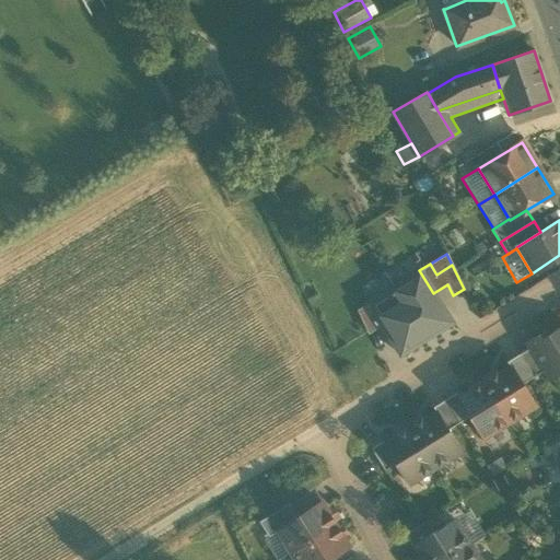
[(382,326),(400,356),(452,323),(433,293),(419,270),(368,303),(382,326)]
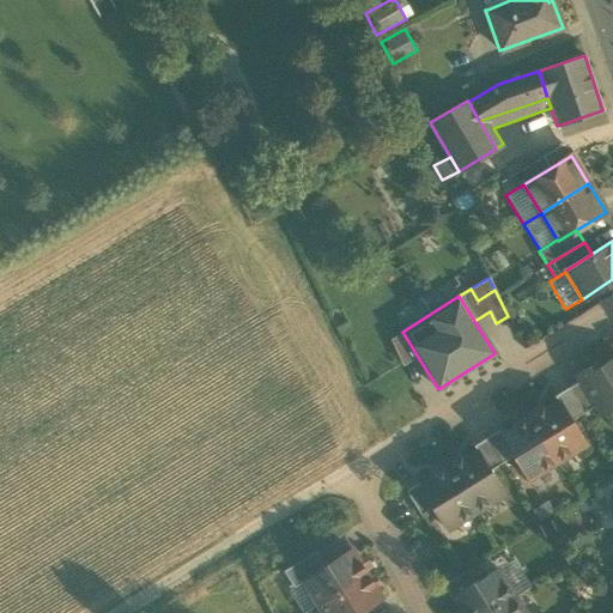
[(418,357),(402,332),(390,340),(402,366),(418,357)]
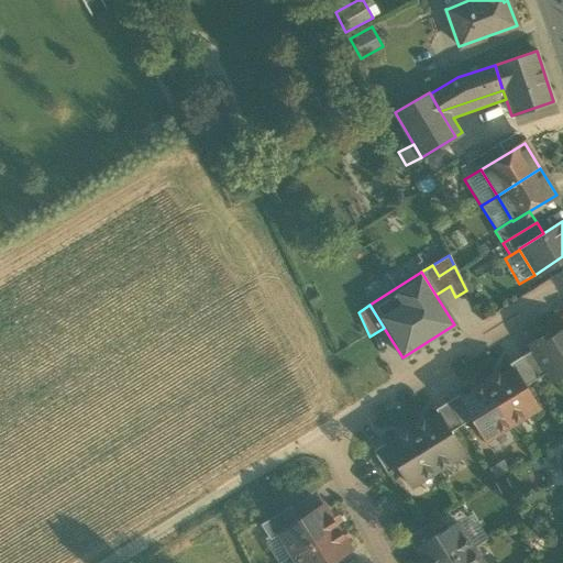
[(562,329),(551,337),(545,341),(542,337),(529,344),(533,350),(547,373),(553,383),(562,375),(562,329)]
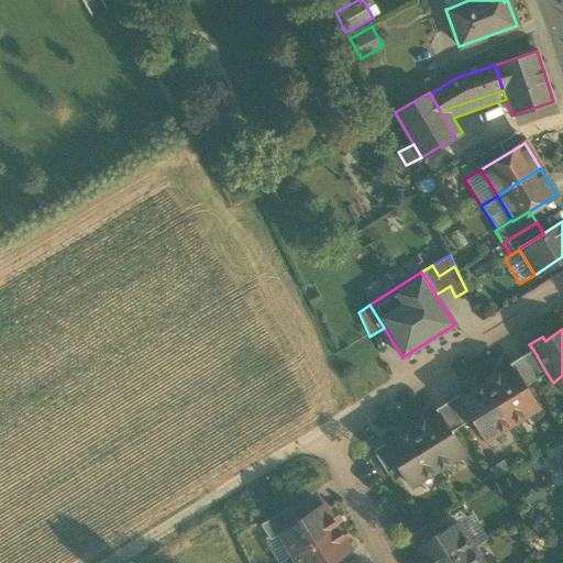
[(533,350),(521,356),(536,379),(547,373),(533,350)]
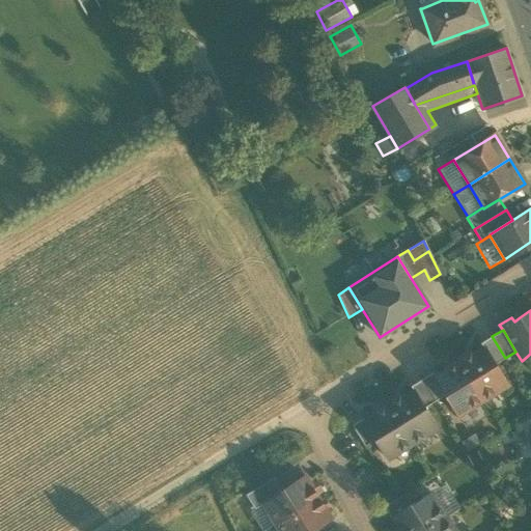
[(495,364),(505,358),(492,336),(480,343),(483,347),(484,347),(495,364)]
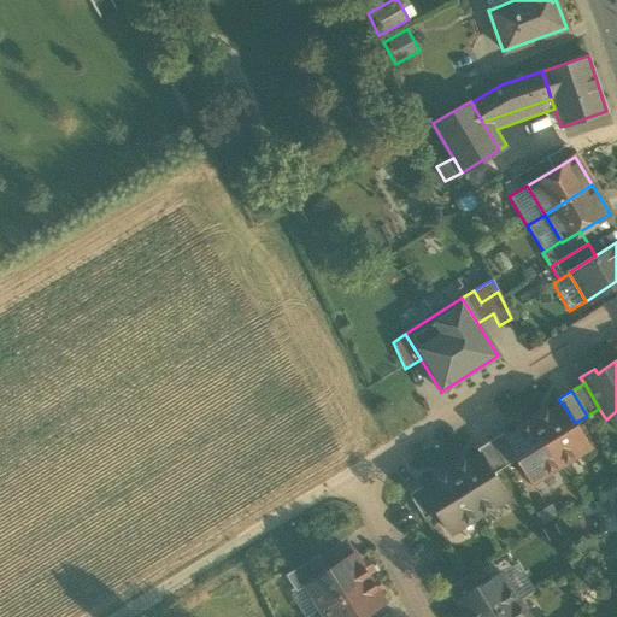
[(562,404),(548,412),(540,417),(539,415),(532,418),(560,465),(589,447),(575,423),(563,404),(562,404)]
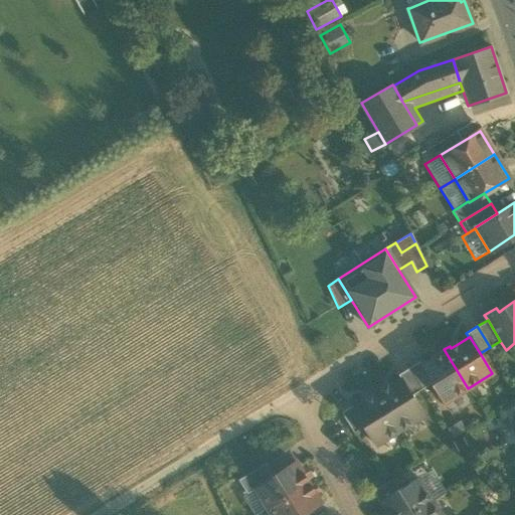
[(444,349),(439,352),(440,355),(434,359),(422,366),(421,366),(432,383),(444,403),(468,388),(444,349)]
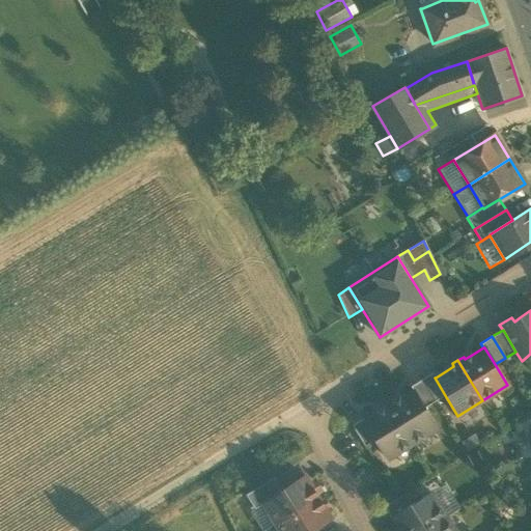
[(432,372),(421,380),(435,401),(445,395),(435,378),(436,378),(432,372)]
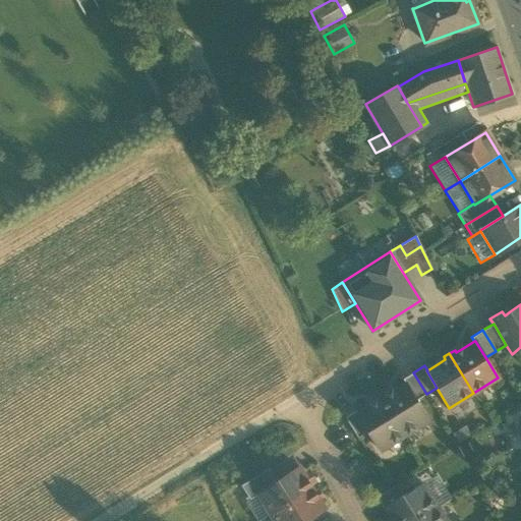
[(416,400),(426,394),(413,372),(403,380),(405,384),(406,384),(416,400)]
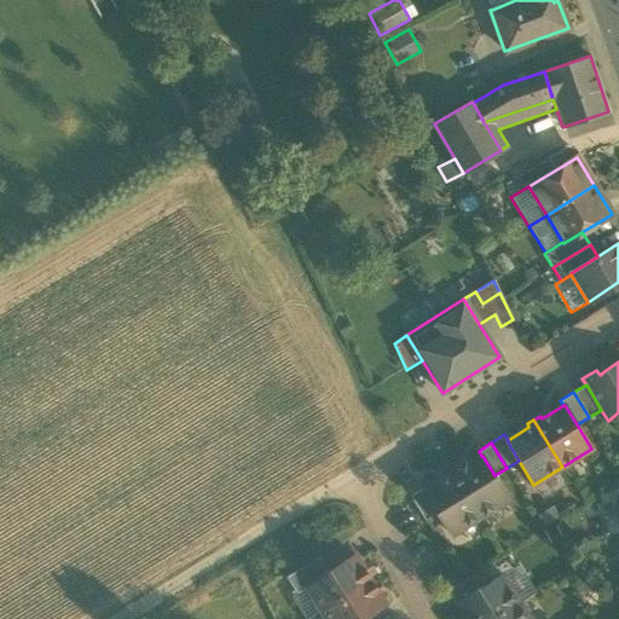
[(466,461),(451,470),(480,518),(509,499),(495,475),(482,456),(481,456),(468,464),(466,461)]
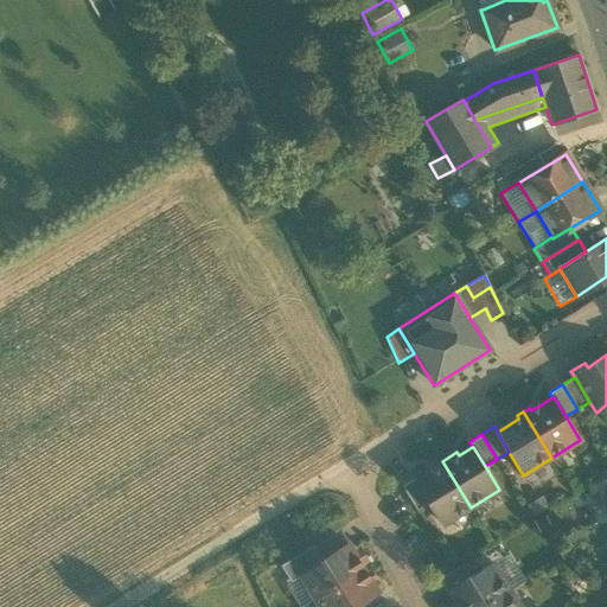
[(442,525),(471,508),(442,461),(428,470),(429,473),(416,481),(429,503),(442,525)]
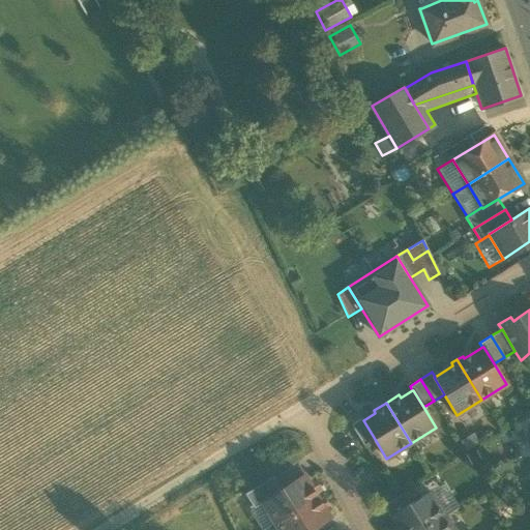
[(351,424),(364,445),(375,439),(363,420),(362,418),(351,424)]
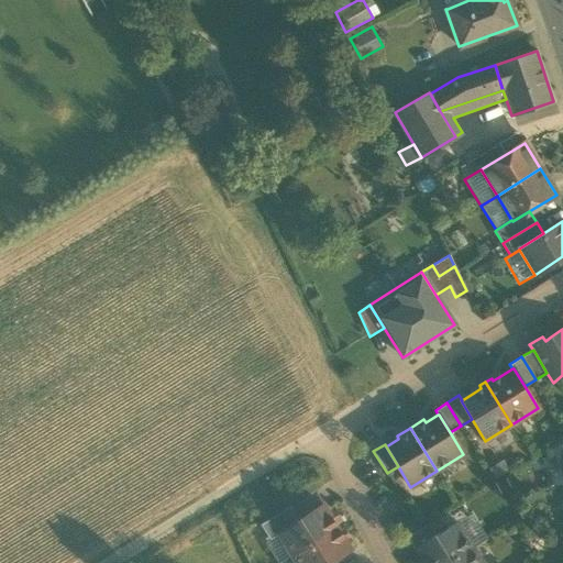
[(278,533),(291,555),(338,527),(333,520),(331,517),(330,517),(322,505),(297,520),(278,532),(278,533)]
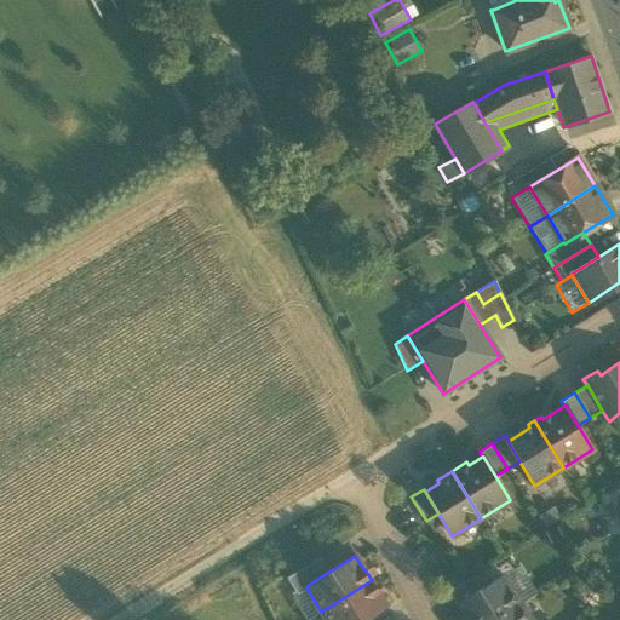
[(287,578),(297,593),(306,587),(306,586),(327,573),(317,558),(287,578)]
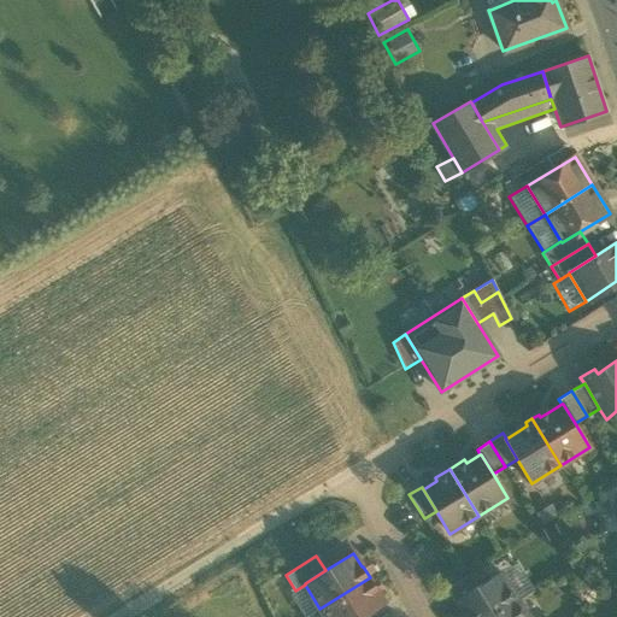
[(462,616),(491,616),(518,600),(500,573),(477,586),(456,599),(457,600),(465,613),(462,616)]
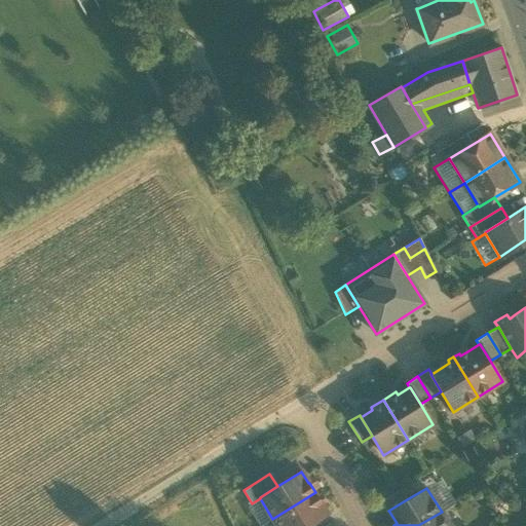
[(380,501),(387,513),(389,512),(388,511),(407,499),(401,489),(380,501)]
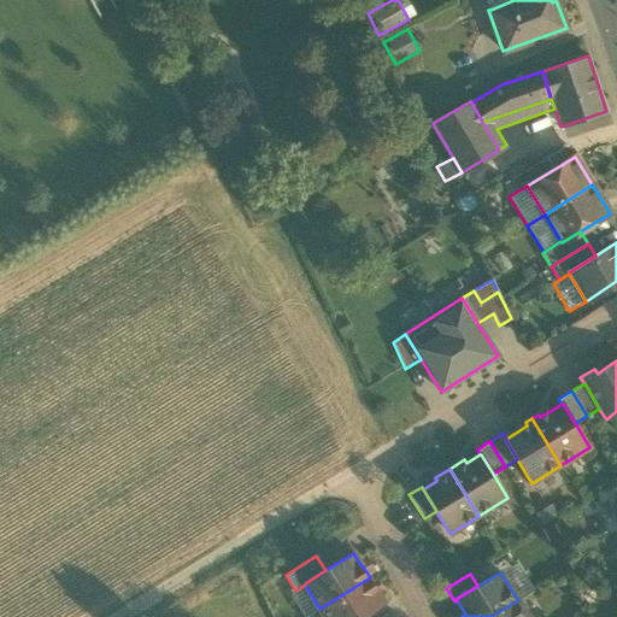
[(375,585),(370,577),(319,609),(324,616),(360,616),(385,603),(376,589),(377,588),(375,585)]
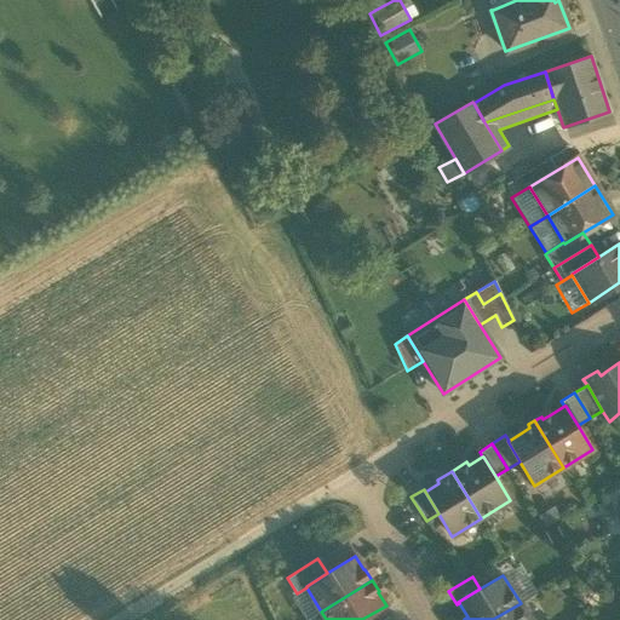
[(530,619),(521,603),(493,619),(530,619)]
